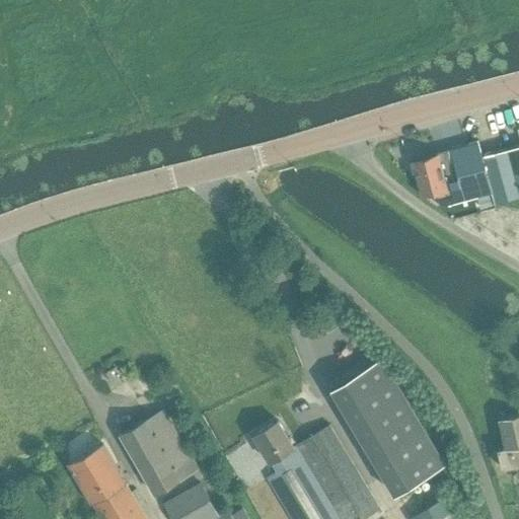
[(495,204),(518,197),(518,145),(480,157),(475,141),(464,144),(466,150),(467,149),(483,194),(491,192),(495,204)]
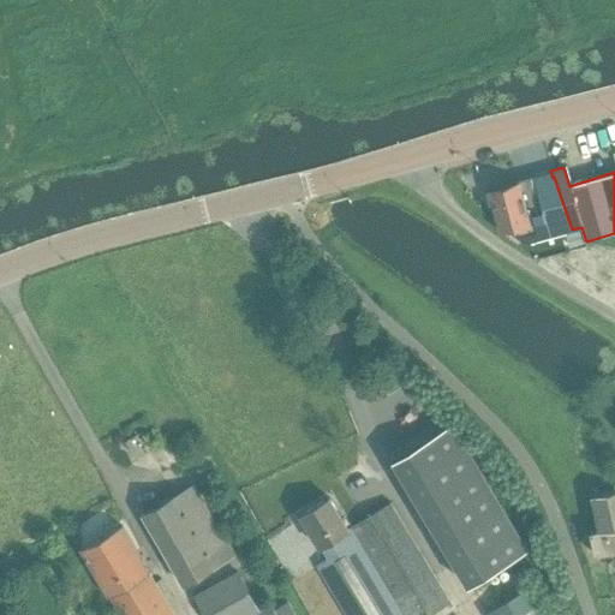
[(520,245),(572,230),(554,177),(553,178),(550,171),(515,180),(515,183),(487,191),(499,232),(515,227),(520,245)]
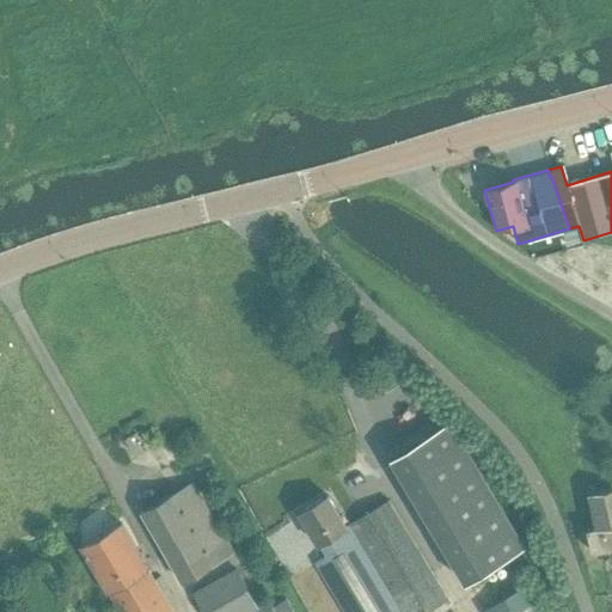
[(526,551),(448,421),(389,457),(466,587),(526,551)]
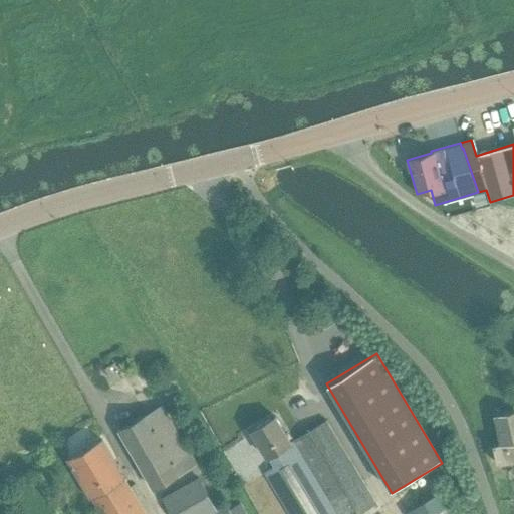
[(167,397),(180,390),(175,380),(162,387),(167,397)]
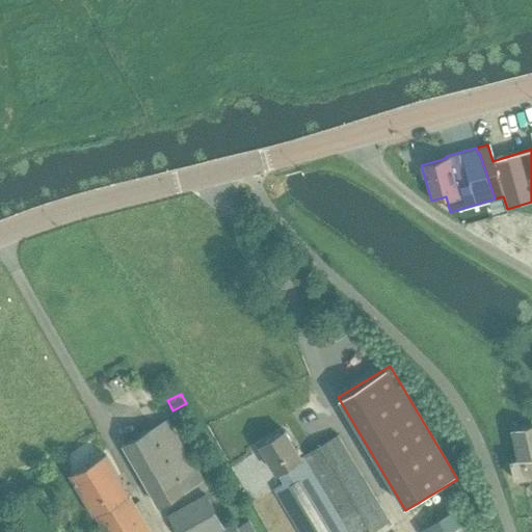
[(159,506),(202,481),(166,421),(124,446),(159,506)]
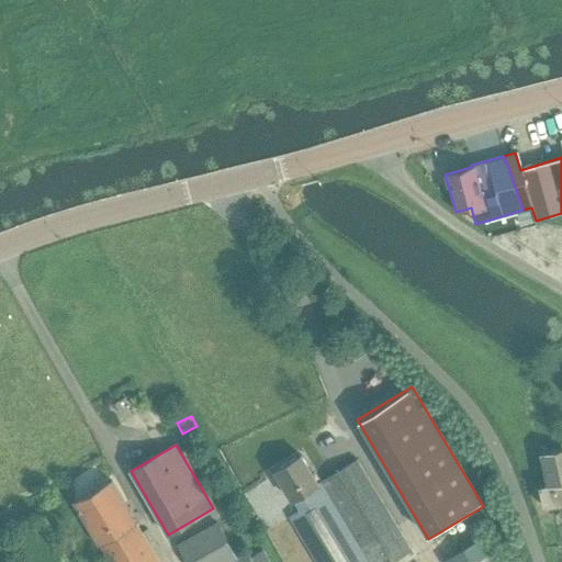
[(538,486),(542,507),(561,502),(561,448),(540,453),(547,485),(538,486)]
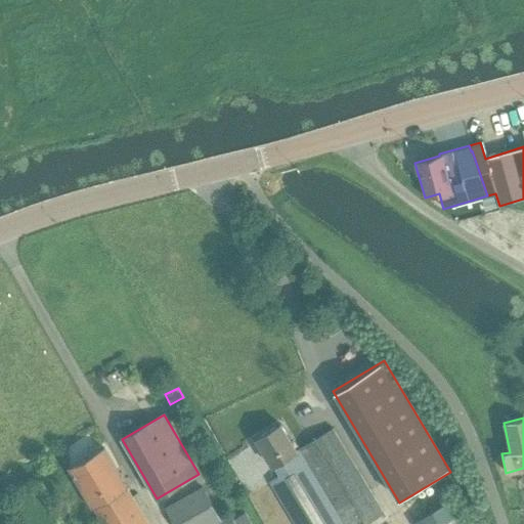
[(280,425),(255,440),(271,468),(274,467),(279,476),(272,480),(297,523),(366,523),(383,515),(333,429),(296,450),(280,425)]
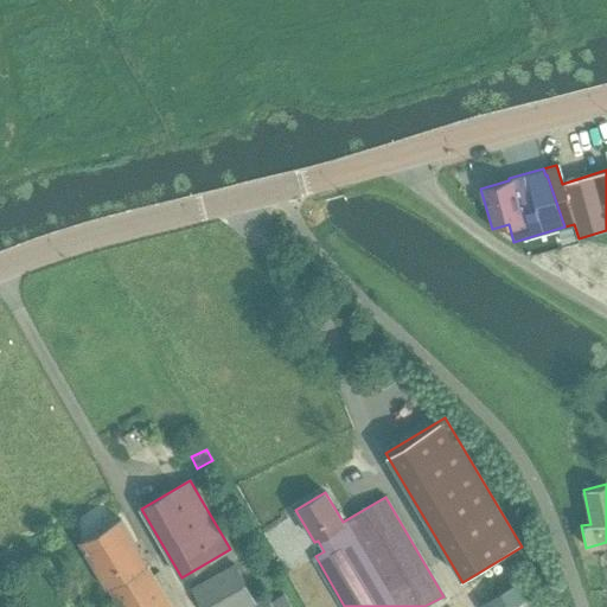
[(168,606),(119,522),(81,543),(117,606),(168,606)]
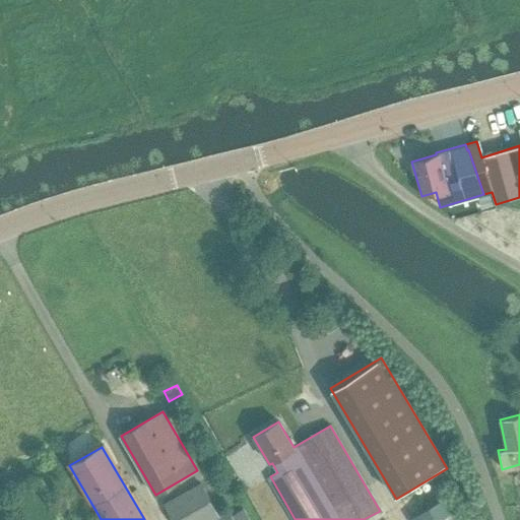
[(248,519),(244,511),(232,517),(229,511),(217,517),(200,485),(164,505),(172,519),(248,519)]
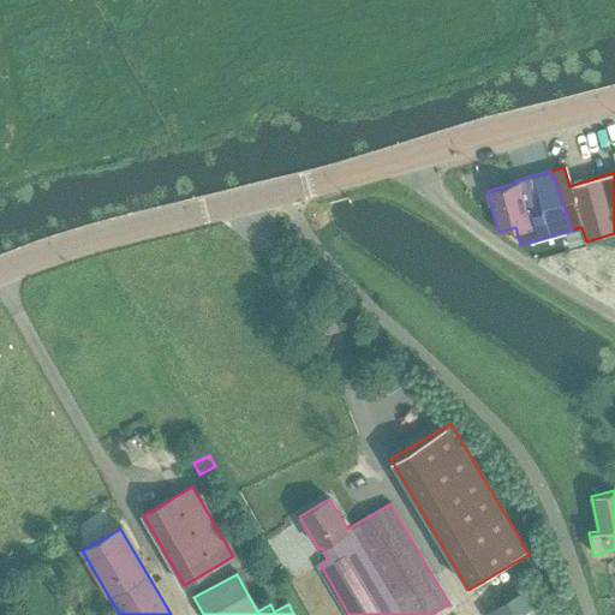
[(538,614),(524,591),(487,613),(487,614),(538,614)]
